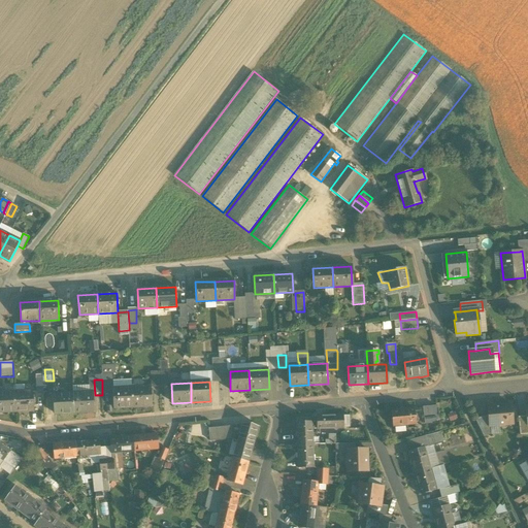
[(151,388),(132,389),(133,407),(152,406),(151,388)]
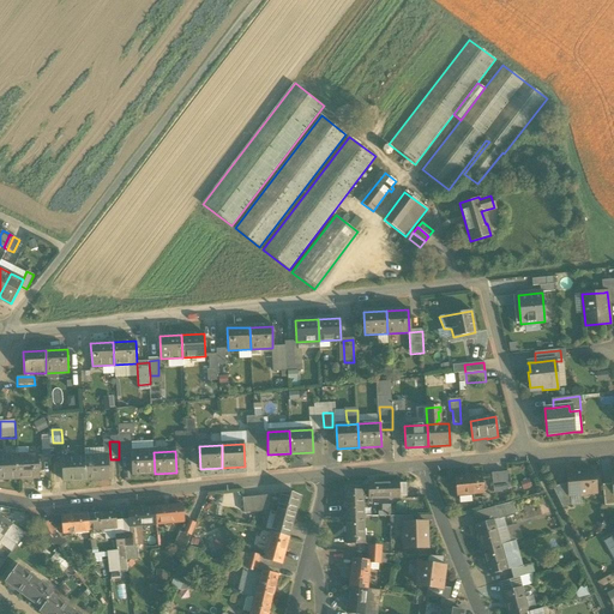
[(132,475),(155,474),(154,452),(131,453),(132,475)]
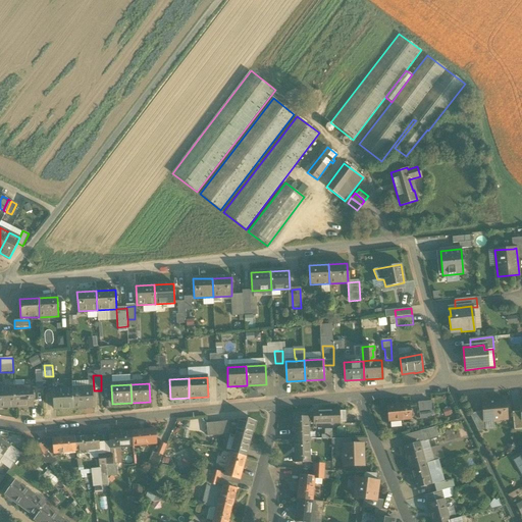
[(33,387),(13,388),(14,407),(34,406),(33,387)]
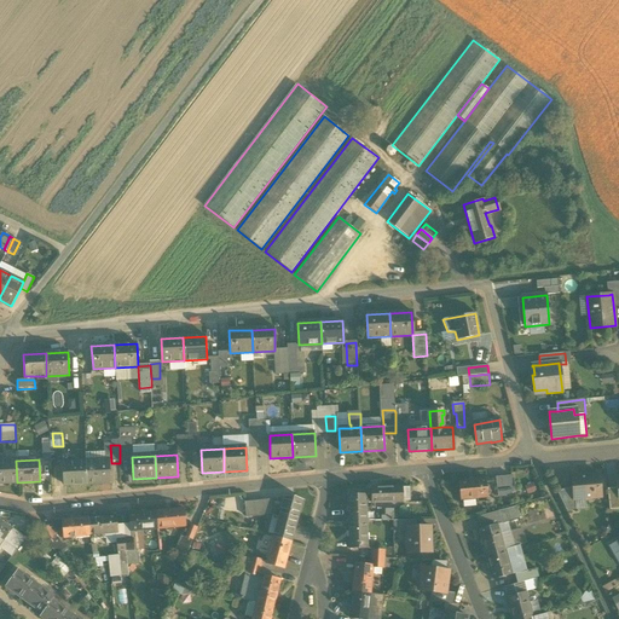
[(0,482),(17,482),(16,461),(0,461),(0,482)]
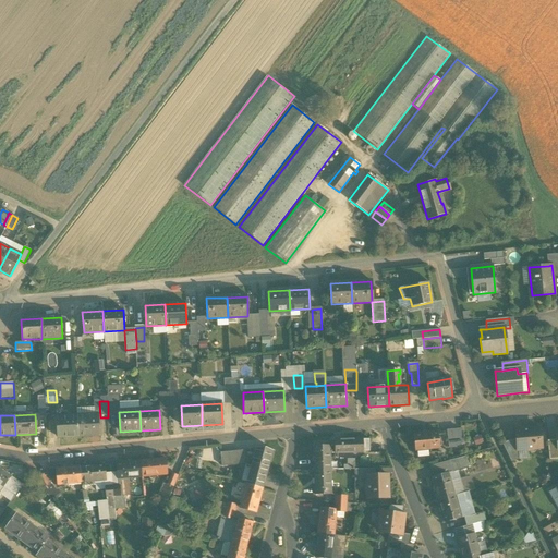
[(97,416),(77,417),(79,437),(98,436),(97,416)]
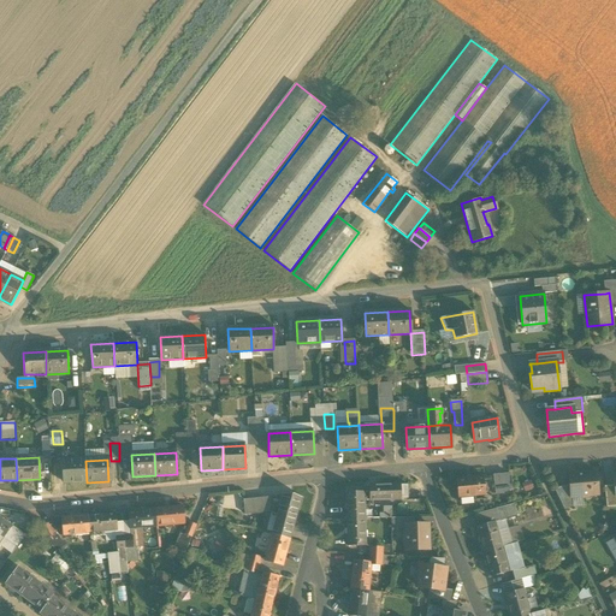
[(64,484),(87,483),(86,461),(63,462),(64,484)]
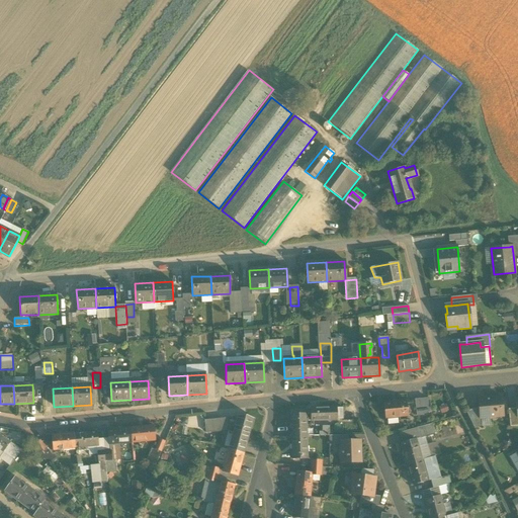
[(489,417),(491,419),(495,419),(497,417),(497,416),(497,411),(502,411),(501,397),(489,398),(489,399),(479,400),(480,409),(481,418),(489,417)]
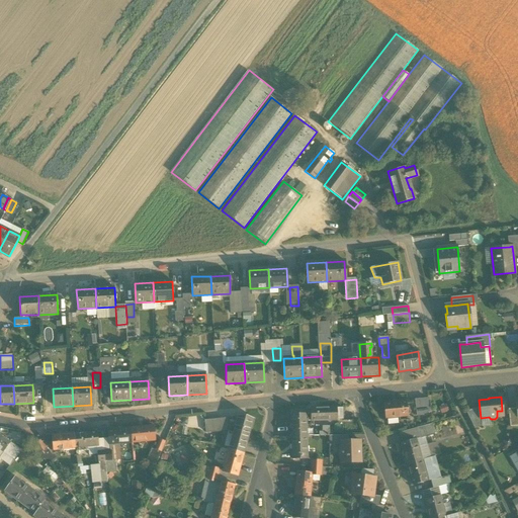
[(415,402),(416,417),(423,416),(423,415),(429,414),(428,400),(415,402)]
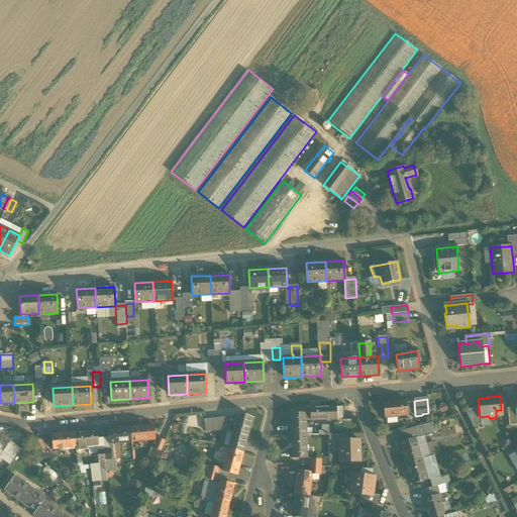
[(383,402),(384,418),(386,418),(387,424),(397,423),(397,417),(407,416),(405,400),(383,402)]
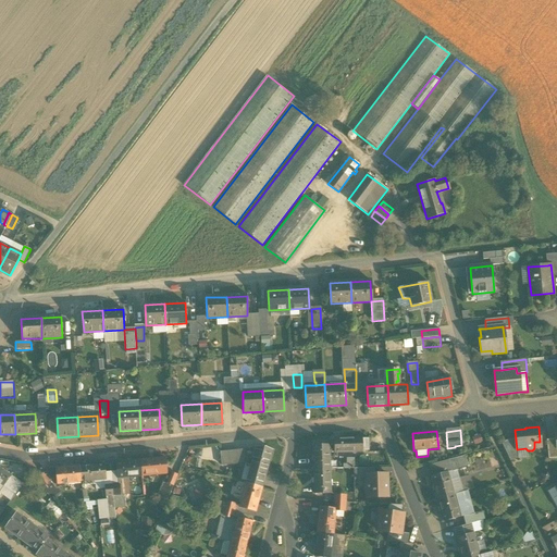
[(333,444),(334,452),(336,452),(362,452),(362,438),(333,438),(333,444)]
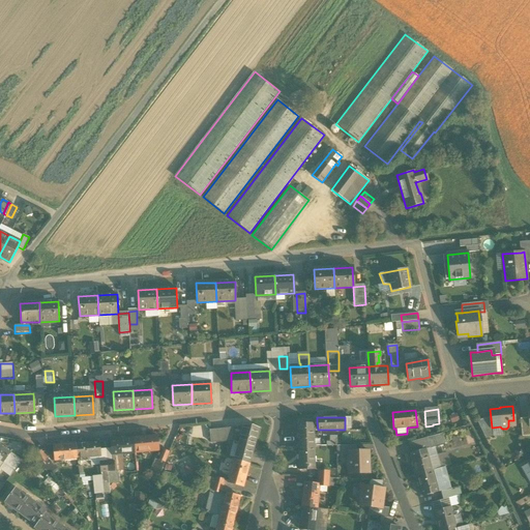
[(520,418),(522,437),(529,436),(529,425),(529,417),(520,418)]
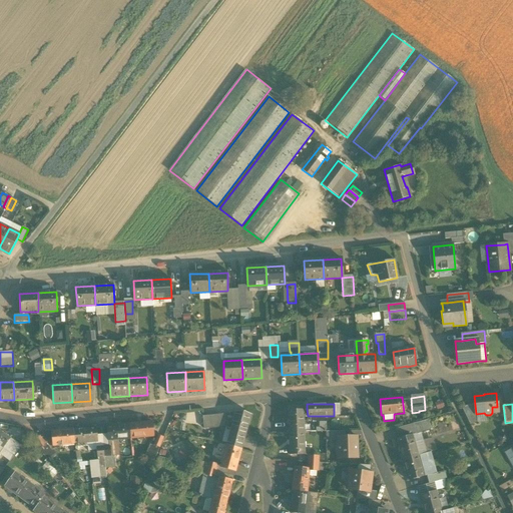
[(462,409),(469,424),(477,423),(476,414),(475,405),(469,406),(462,409)]
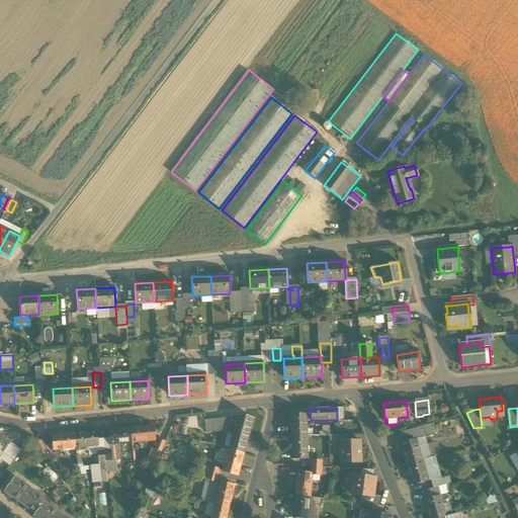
[(291,414),(291,437),(307,436),(307,420),(306,413),(291,414)]
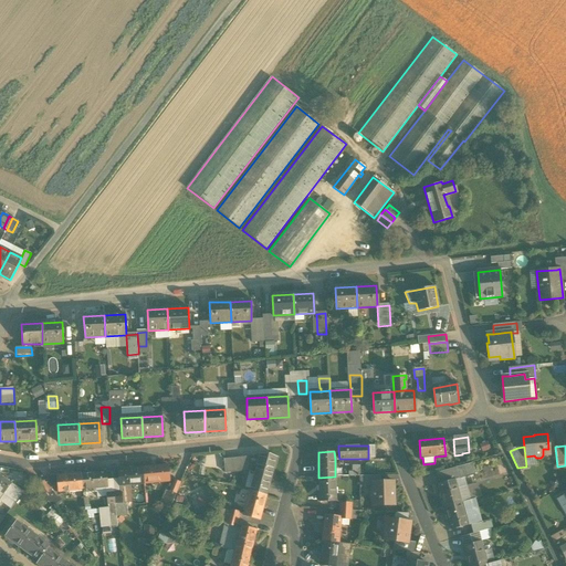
[(259,456),(255,467),(273,471),(276,458),(269,454),(259,456)]
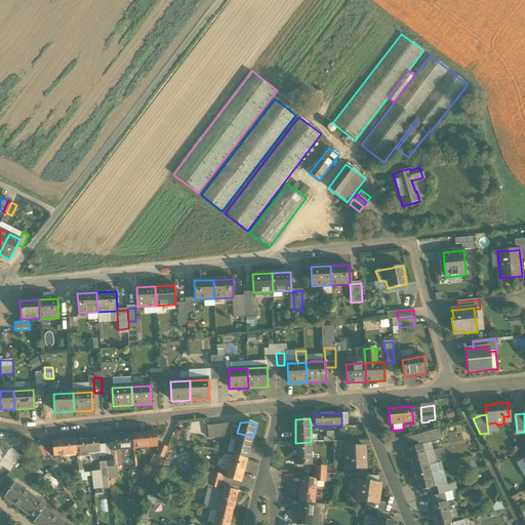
[(207,427),(208,439),(225,438),(230,436),(230,423),(223,425),(207,427)]
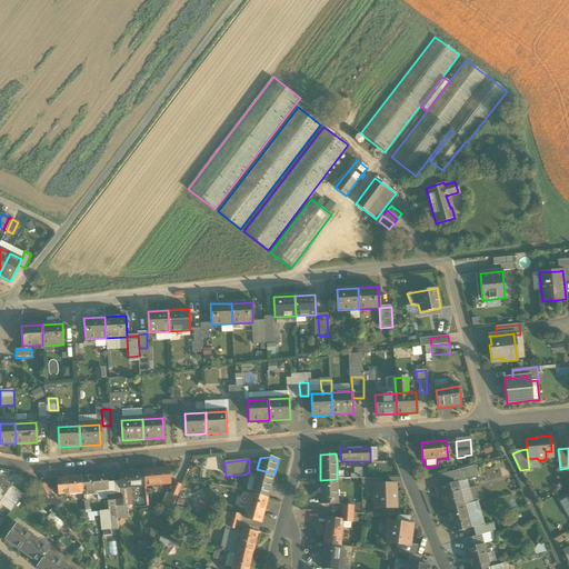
[(437,478),(439,487),(457,482),(457,483),(461,482),(477,478),(473,466),(458,470),(458,472),(437,478)]
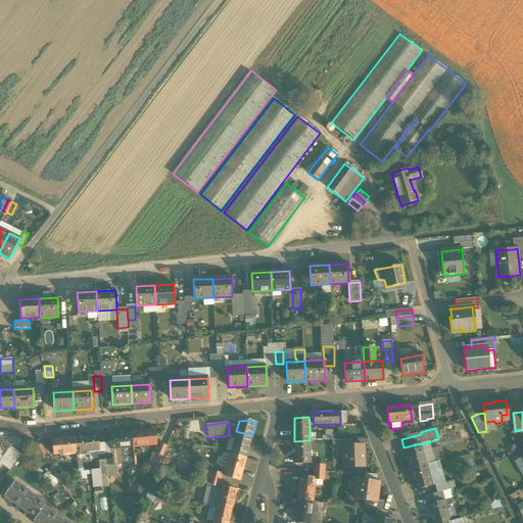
[(154,429),(132,432),(133,447),(156,445),(154,429)]
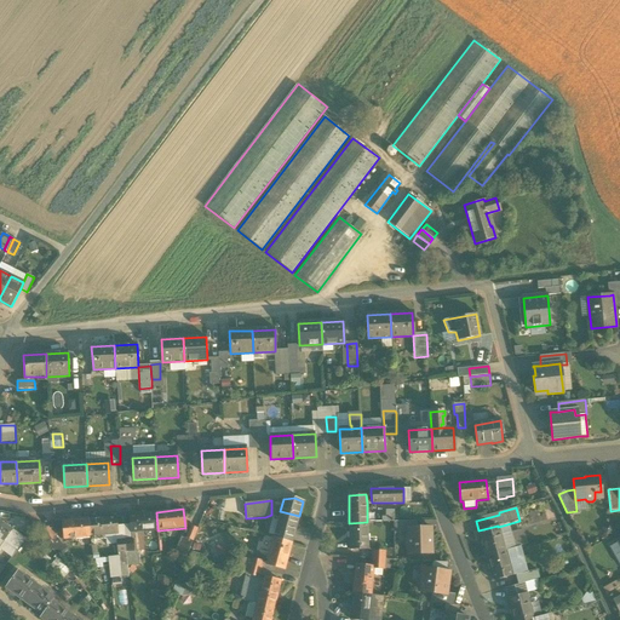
[(292,543),(299,516),(280,511),(279,517),(274,535),(273,538),(292,543)]
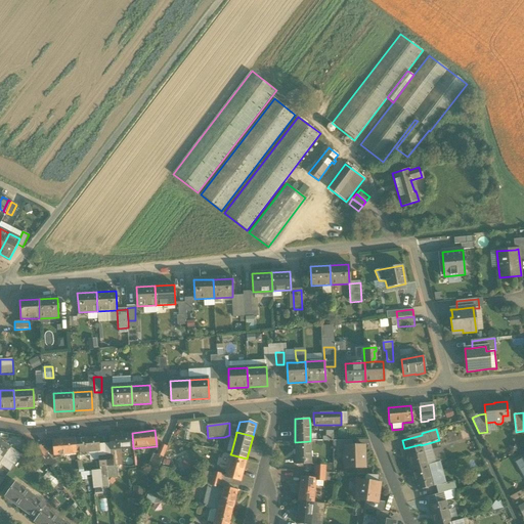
[(121,449),(133,448),(132,433),(110,435),(111,443),(111,450),(112,450),(121,449)]
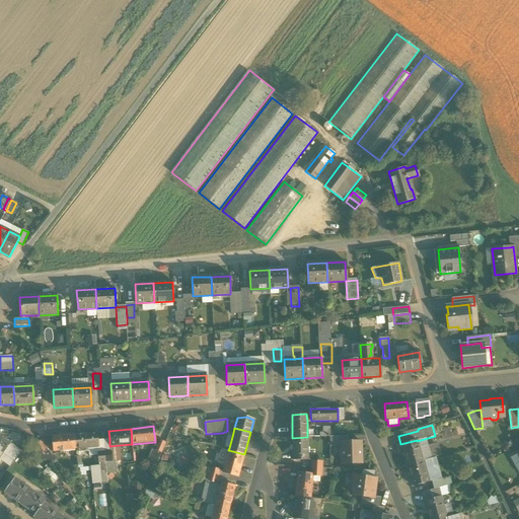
[(76,449),(88,448),(97,447),(98,447),(97,441),(96,432),(74,434),(76,449)]
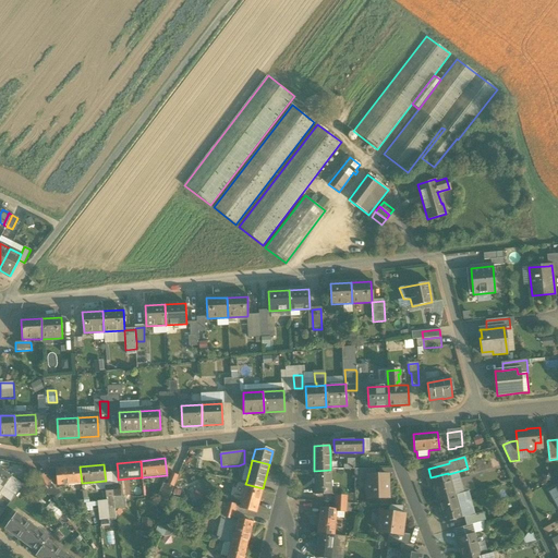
[(246,482),(251,465),(245,464),(241,481),(246,482)]
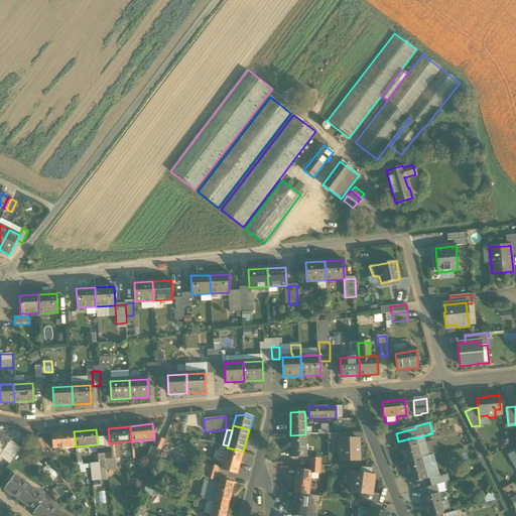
[(52,449),(76,446),(74,431),(51,433),(52,449)]
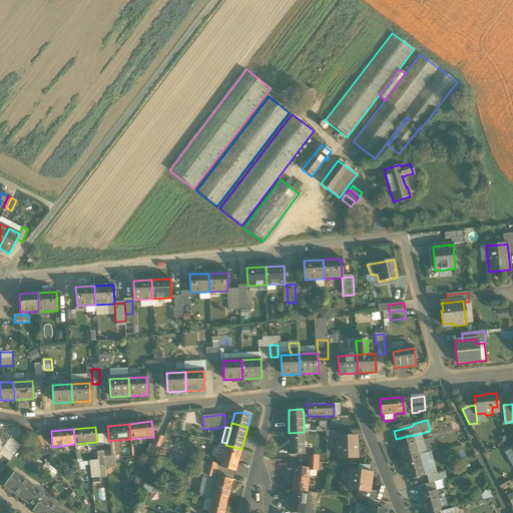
[(0,454),(0,455),(10,439),(0,431),(0,454)]
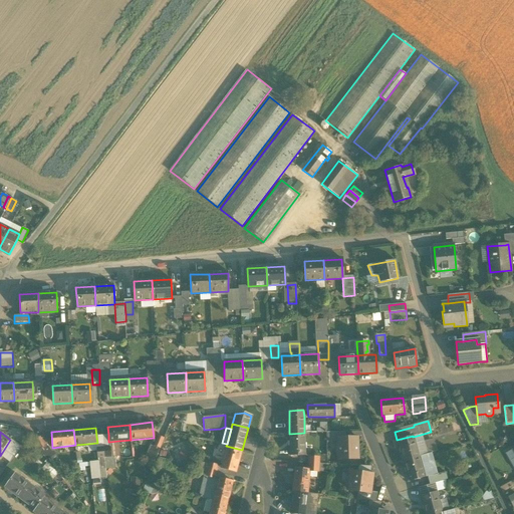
[(305,456),(304,433),(289,434),(290,456),(305,456)]
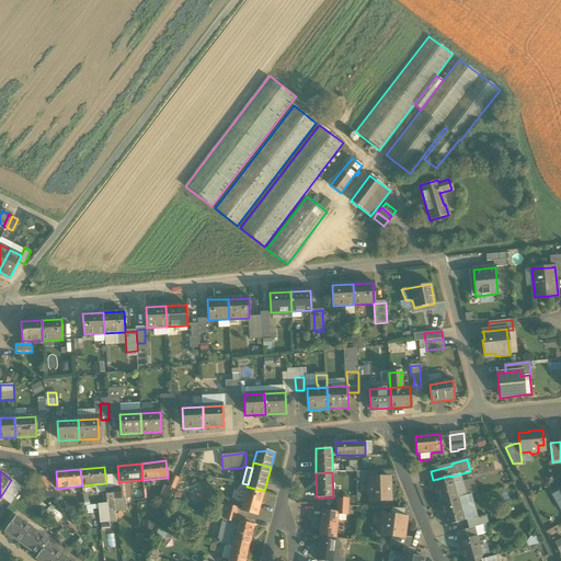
[(356,472),(356,483),(369,482),(368,478),(370,478),(376,478),(376,472),(358,472),(357,472),(356,472)]
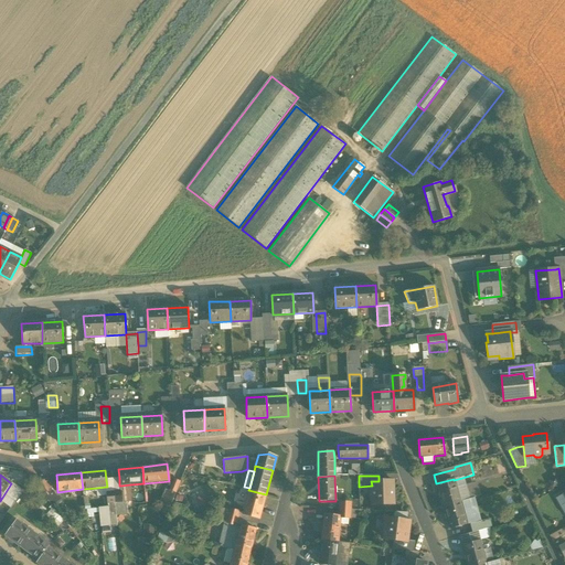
[(25,488),(29,480),(22,477),(19,483),(25,488)]
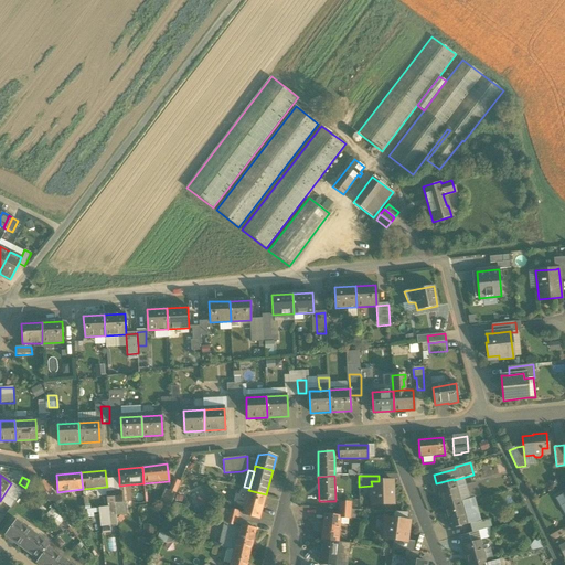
[(113,479),(114,492),(121,491),(120,486),(119,486),(119,478),(113,479)]
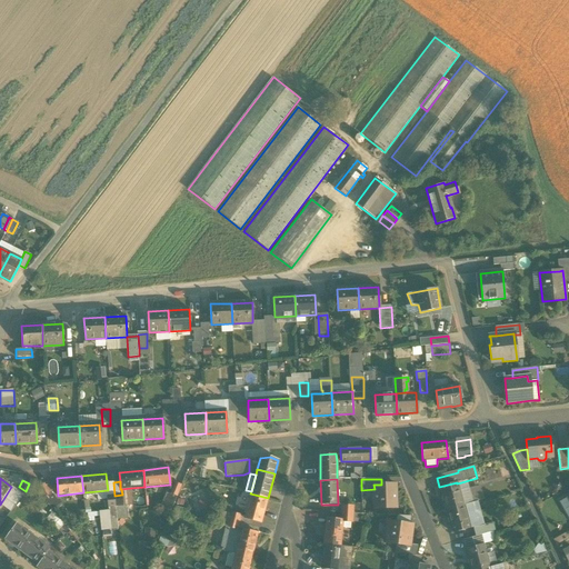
[(170,493),(175,482),(171,481),(161,508),(170,511),(177,496),(170,493)]
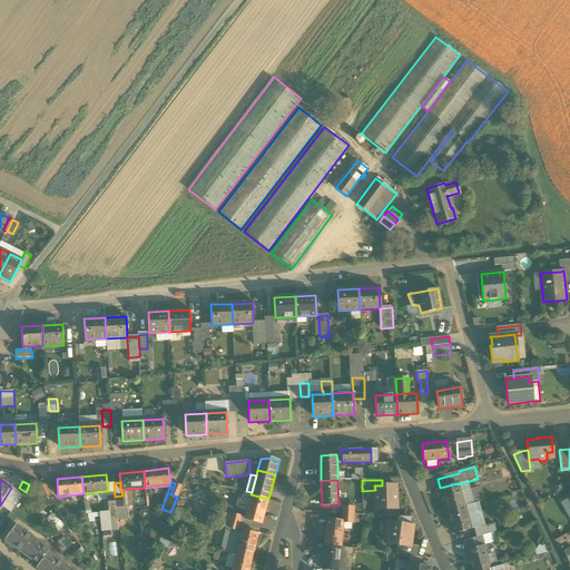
[(170,494),(177,497),(182,487),(175,483),(170,494)]
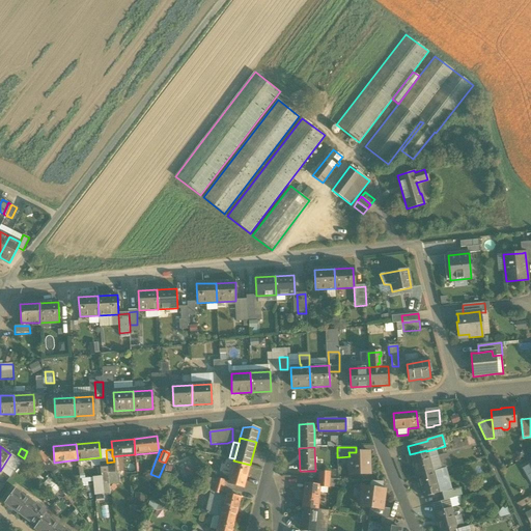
[(410,454),(416,476),(432,472),(426,451),(426,450),(410,454)]
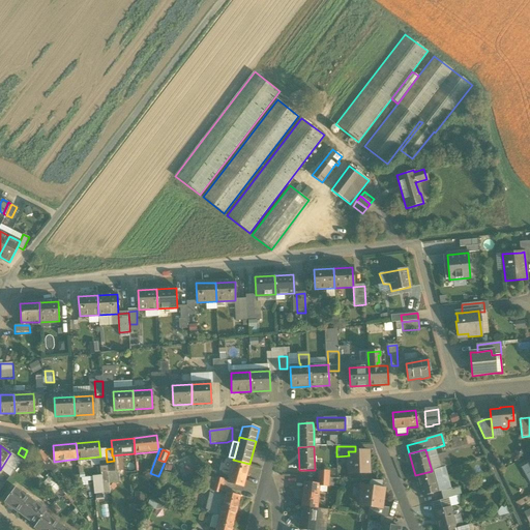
[(35,455),(41,464),(47,460),(40,451),(35,455)]
